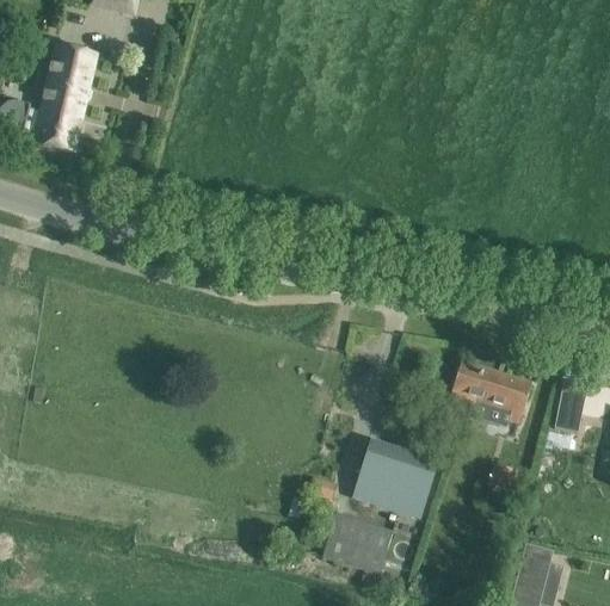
[(137,13),(140,0),(91,0),(91,2),(137,13)]
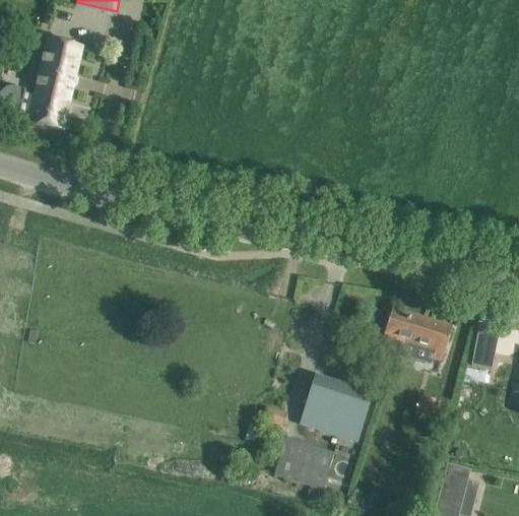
[(83,43),(50,35),(37,91),(26,89),(27,86),(25,86),(15,84),(10,85),(4,90),(2,94),(2,100),(5,107),(9,110),(19,112),(20,113),(22,108),(31,111),(29,119),(63,126),(83,43)]
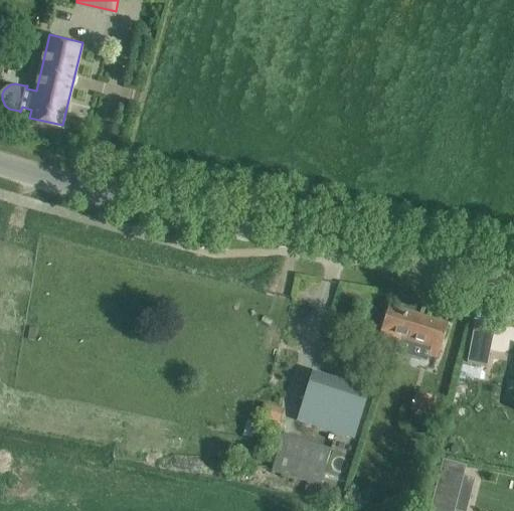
[(391,303),(380,339),(397,344),(395,349),(422,357),(424,349),(431,351),(439,353),(443,340),(449,321),(407,309),(391,303)]
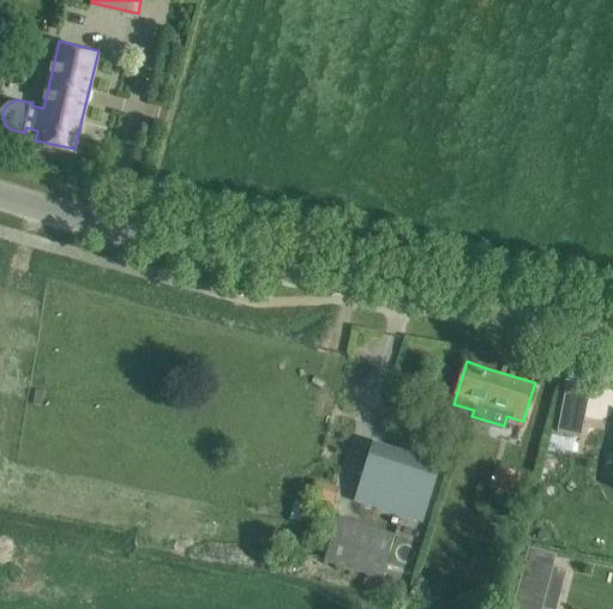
[(563,408),(559,427),(582,432),(586,412),(563,408)]
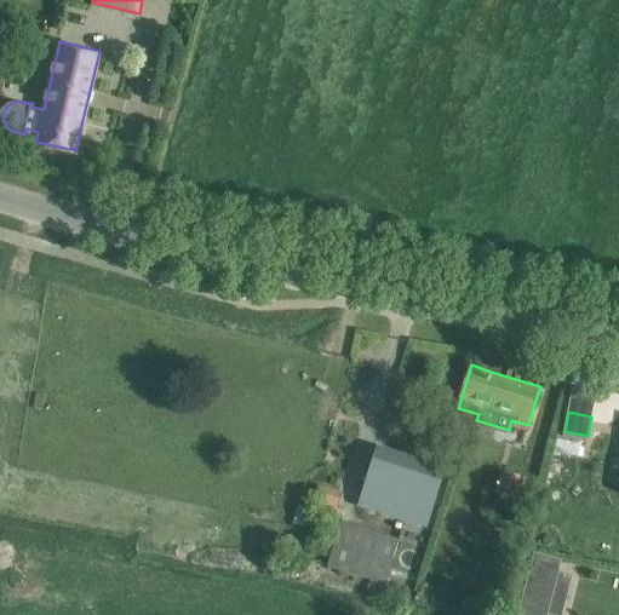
[(359,499),(428,522),(446,466),(377,444),(359,499)]
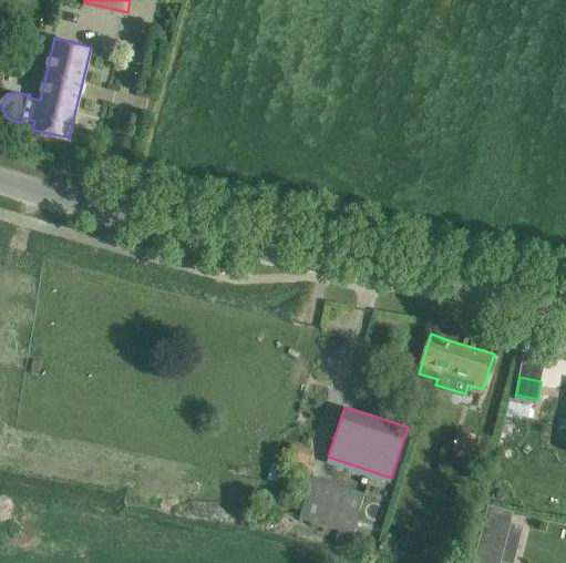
[(458,427),(451,449),(476,457),(483,434),(458,427)]
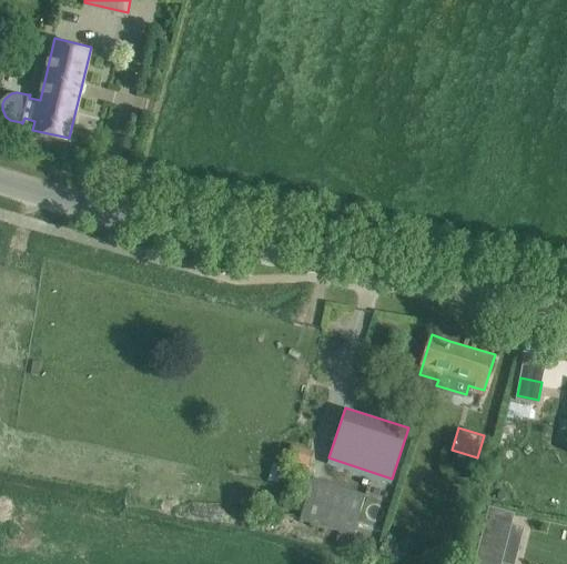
[(292,441),(289,456),(312,463),(315,447),(292,441)]
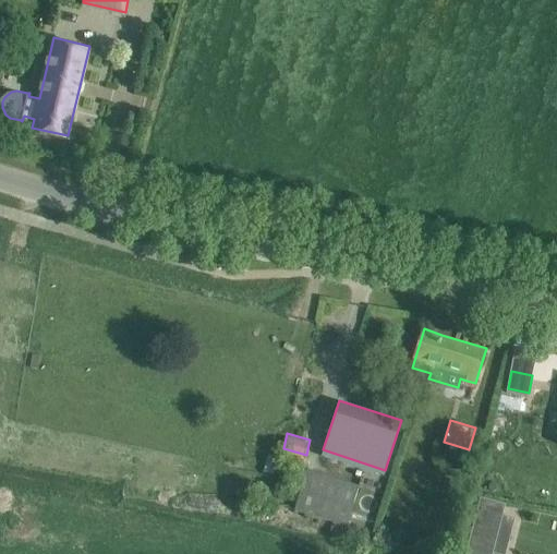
[(268,452),(265,469),(275,471),(278,454),(268,452)]
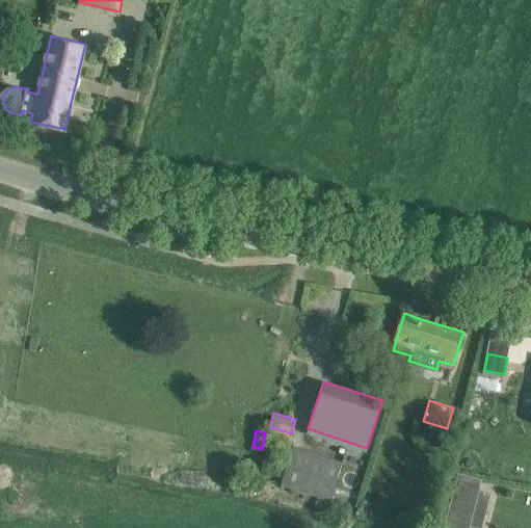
[(283,481),(332,497),(344,460),(295,445),(283,481)]
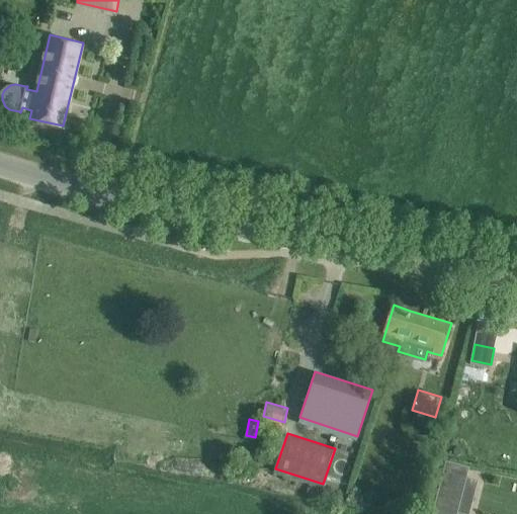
[(446,459),(432,513),(456,513),(469,465),(446,459)]
